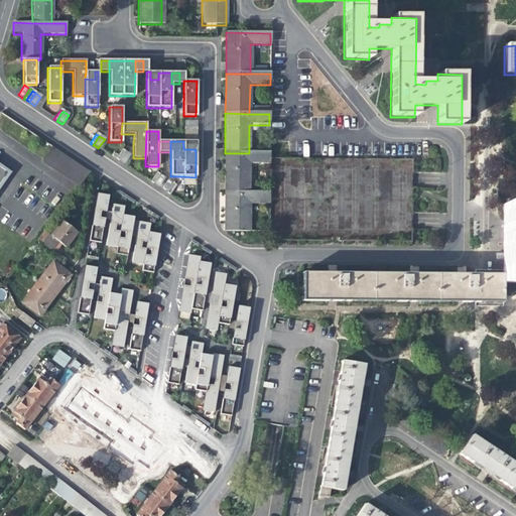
[(41,158),(40,159),(79,184),(89,171),(50,145),(41,158)]
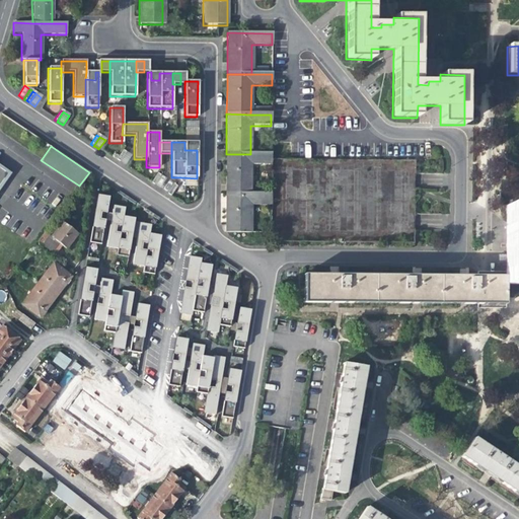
[(119,162),(125,153),(122,151),(116,160),(119,162)]
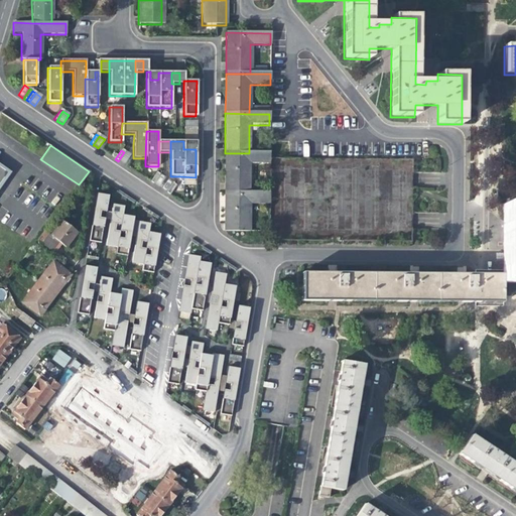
[(129,155),(124,152),(118,161),(121,163),(123,165),(129,155)]
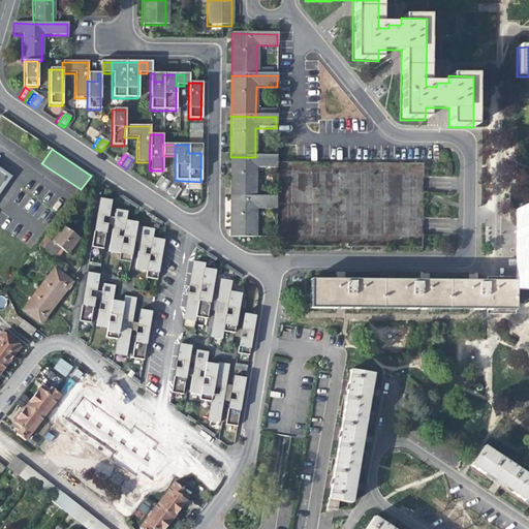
[(255,168),(275,169),(276,162),(276,157),(255,157),(230,157),(230,170),(230,197),(254,197),(255,168)]
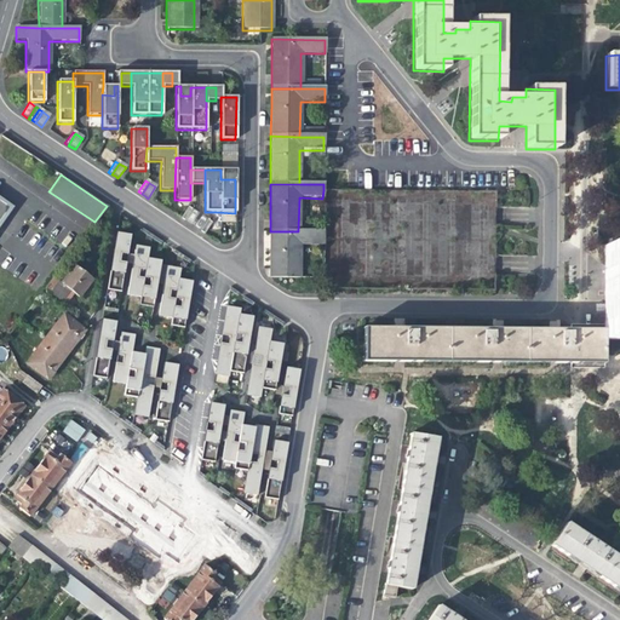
[(378,191),(323,190),(322,199),(322,233),(322,246),(322,280),(322,290),(377,291),(438,292),(498,292),(499,193),(440,193),(378,191)]
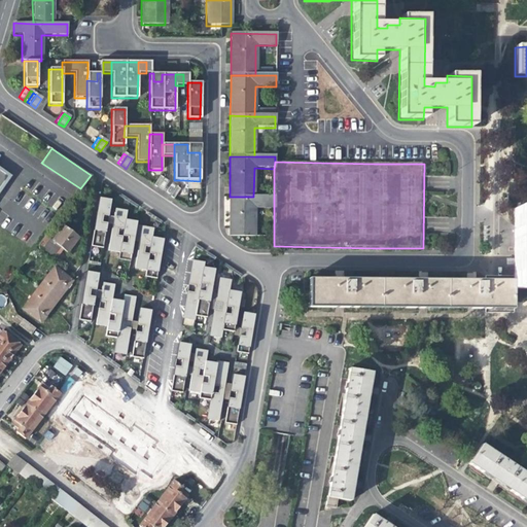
[(80,188),(41,163),(39,166),(77,191),(80,188)]
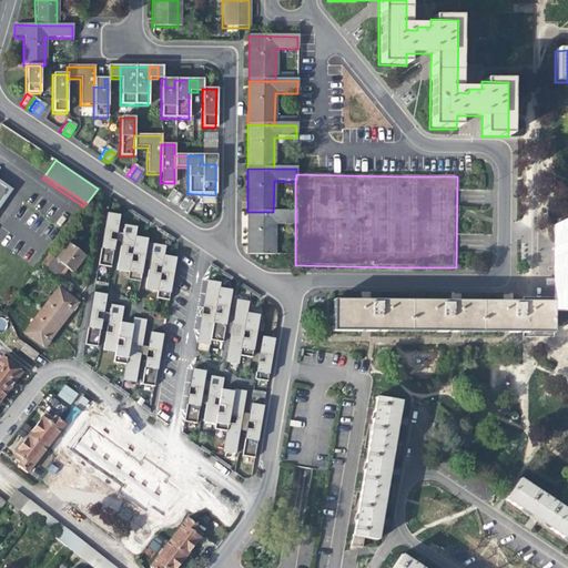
[(6,188),(0,185),(0,211),(12,192),(6,188)]
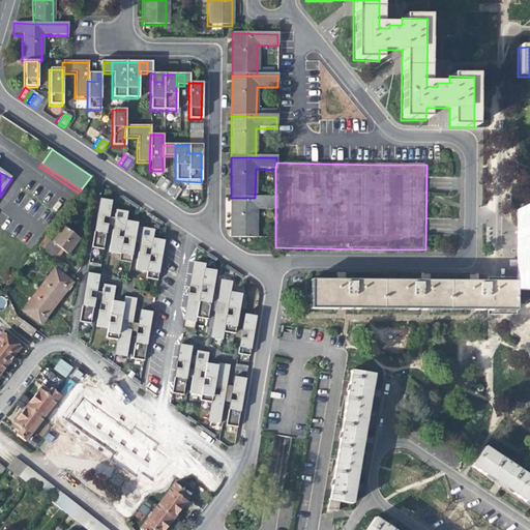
[(156,189),(163,179),(159,178),(153,187),(156,189)]
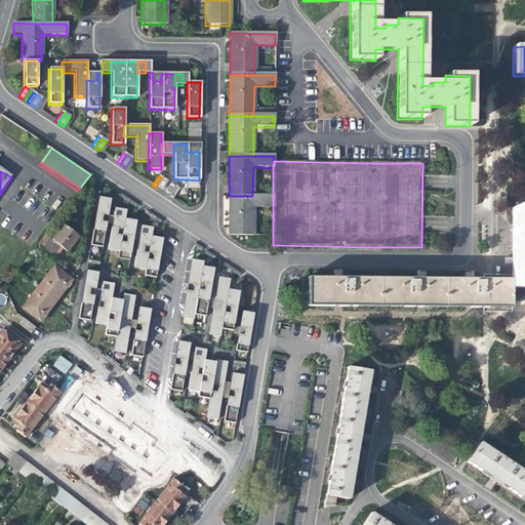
[(160,191),(167,182),(161,177),(155,188),(160,191)]
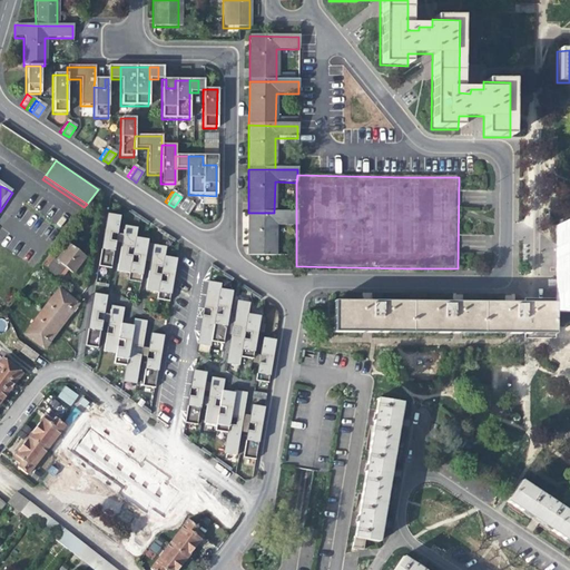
[(183,214),(190,204),(184,199),(177,209),(179,212),(183,214)]
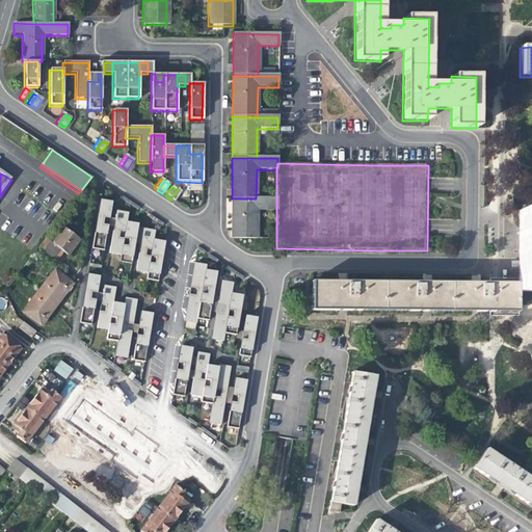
[(174,202),(180,192),(178,190),(170,200),(174,202)]
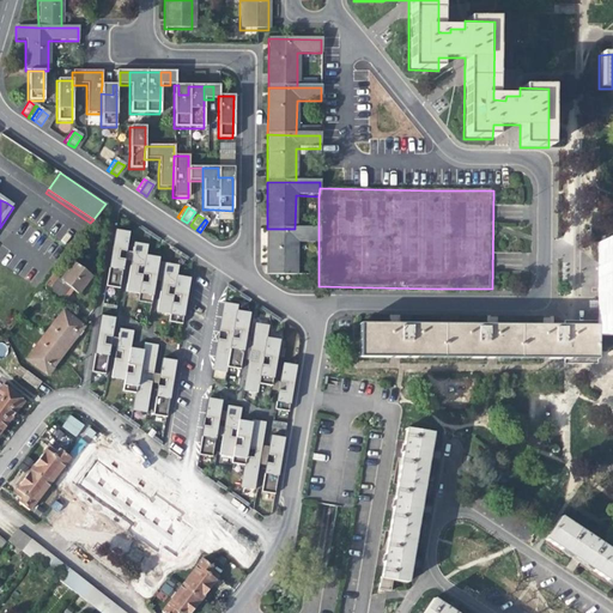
[(295,243),(319,243),(319,230),(295,229),(267,229),(267,247),(266,275),(295,277),(295,243)]
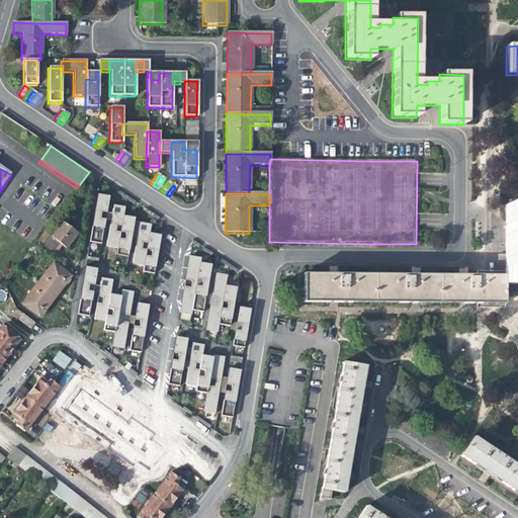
[(103,197),(96,196),(89,244),(100,245),(107,198),(103,197)]
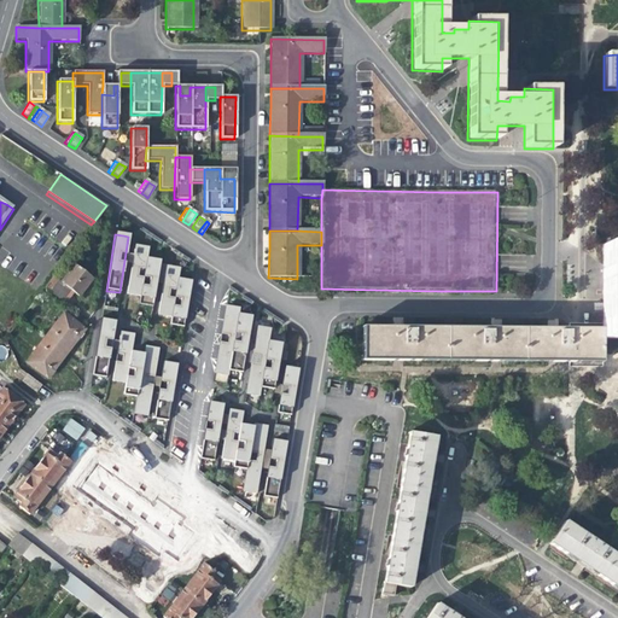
[(617,245),(602,245),(601,327),(601,338),(617,337),(617,245)]
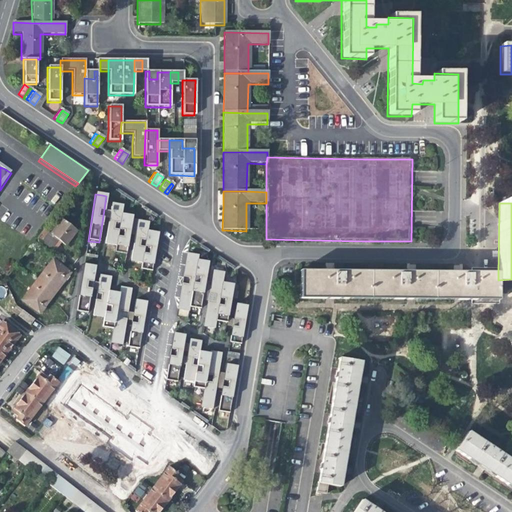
[(116,205),(111,204),(105,246),(115,247),(122,206),(116,205)]
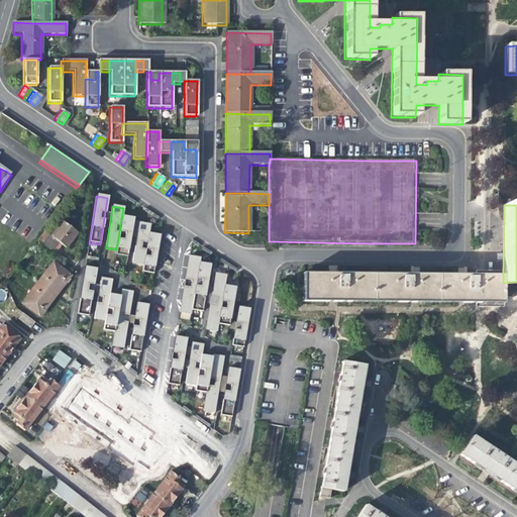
[(130,218),(121,217),(116,249),(115,256),(127,259),(132,219),(130,218)]
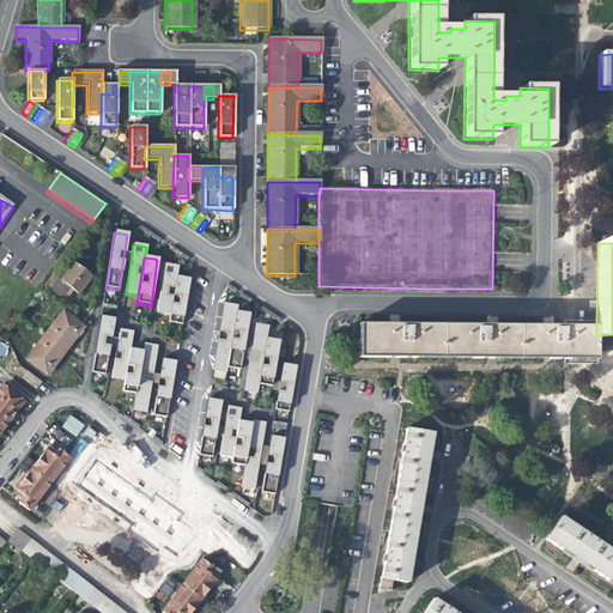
[(64,293),(67,289),(76,295),(90,277),(73,263),(59,281),(56,280),(47,291),(59,299),(64,293)]
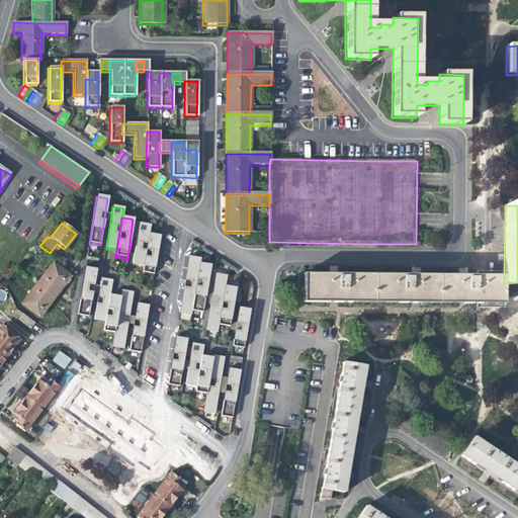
[(141,225),(138,225),(132,266),(143,267),(149,226),(141,225)]
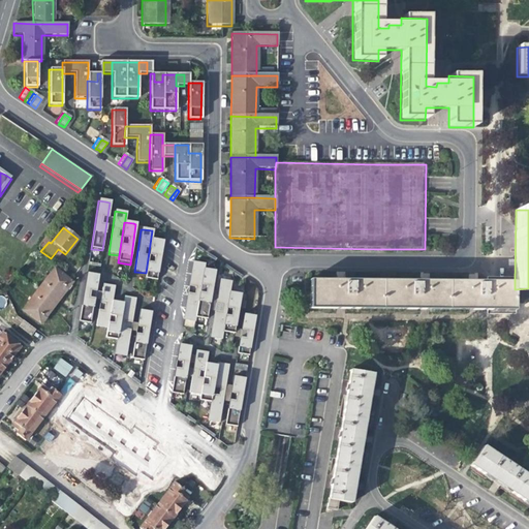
[(162,242),(151,240),(146,273),(145,279),(155,281),(160,254),(162,242)]
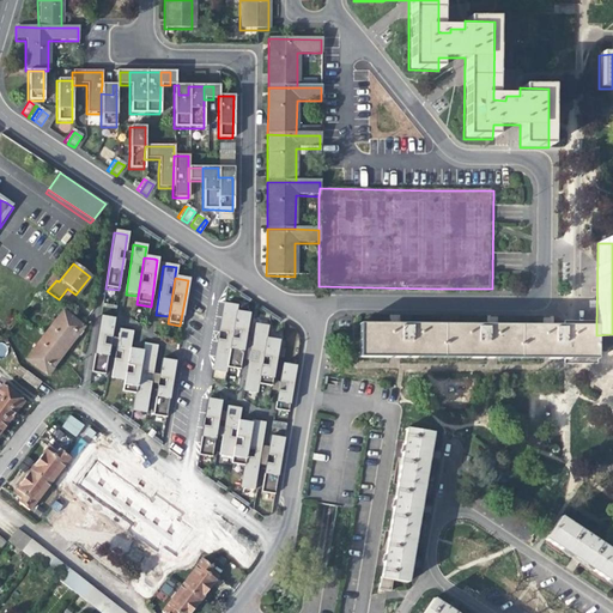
[(237,307),(224,305),(219,337),(211,382),(225,384),(237,307)]
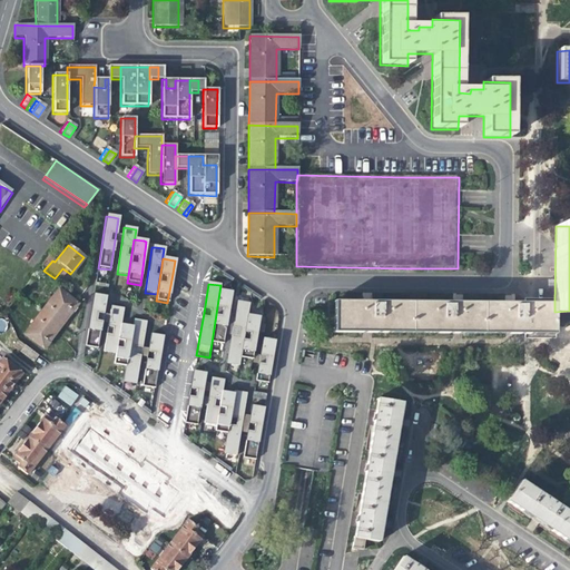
[(227,291),(220,290),(212,352),(224,354),(233,292),(227,291)]
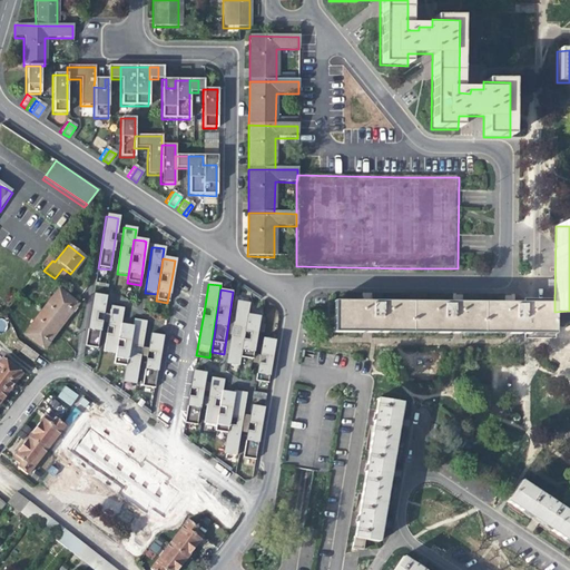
[(56,291),(40,312),(58,326),(67,315),(75,304),(56,291)]
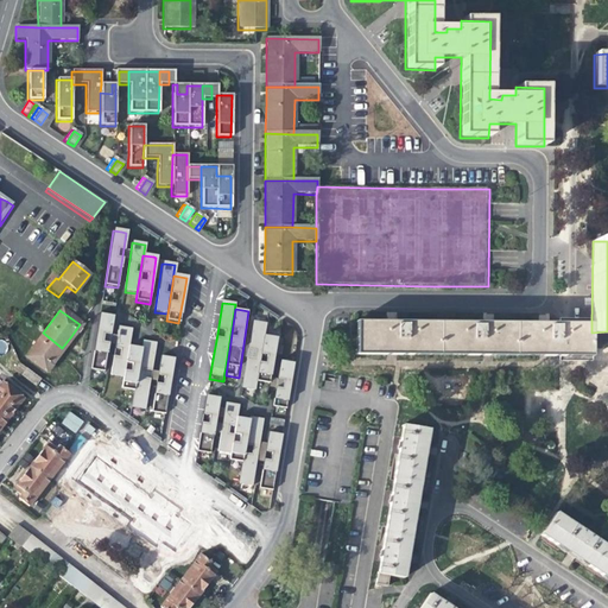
[(112,317),(99,315),(90,371),(103,372),(112,317)]
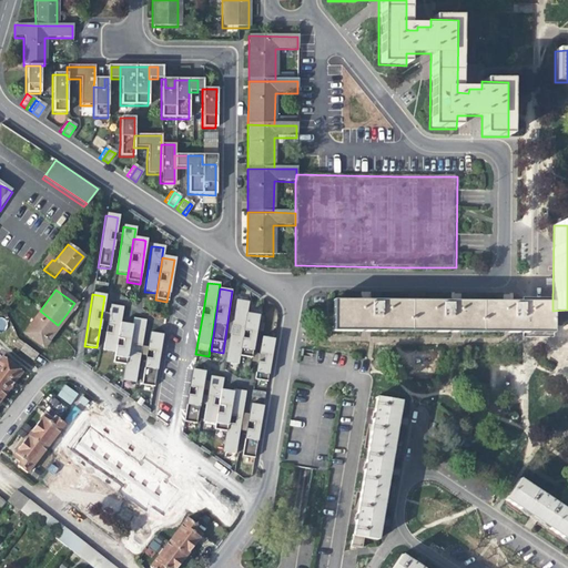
[(409,333),(409,300),(351,300),(332,300),(332,333),(409,333)]
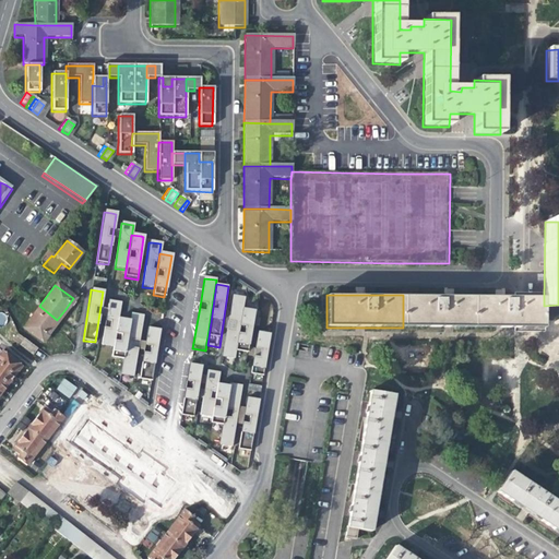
[(474,329),(474,295),(418,295),(403,295),(403,328),(474,329)]
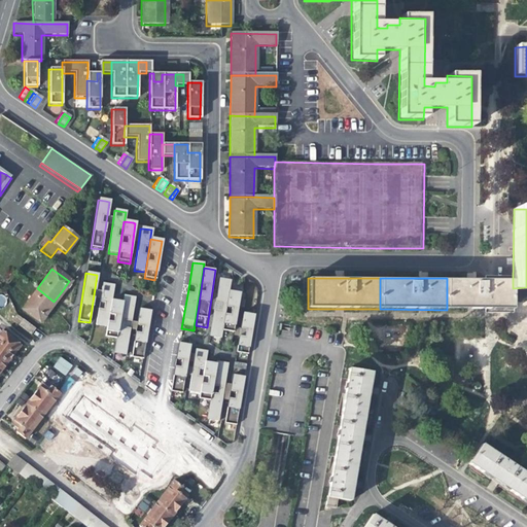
[(491,311),(513,311),(513,288),(513,279),(464,278),(447,278),(447,310),(491,311)]
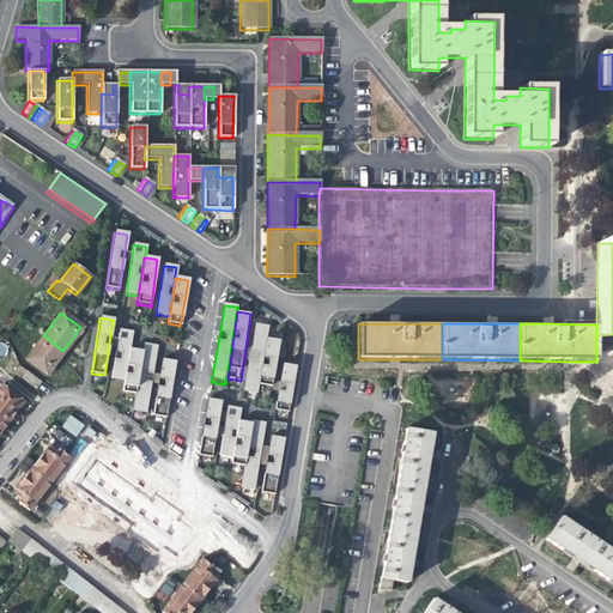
[(261,326),(255,326),(244,393),(258,395),(268,327),(261,326)]
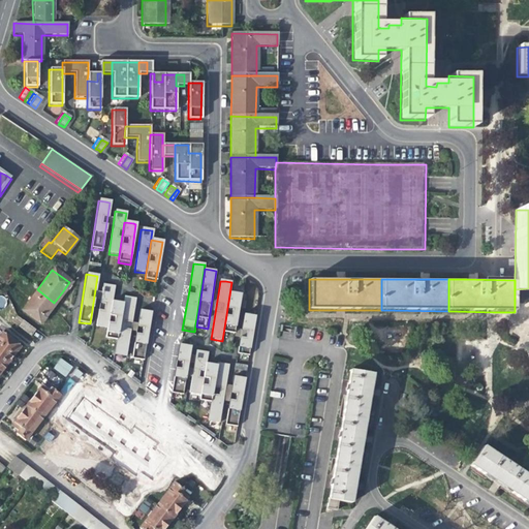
[(115,288),(103,286),(96,330),(107,331),(115,288)]
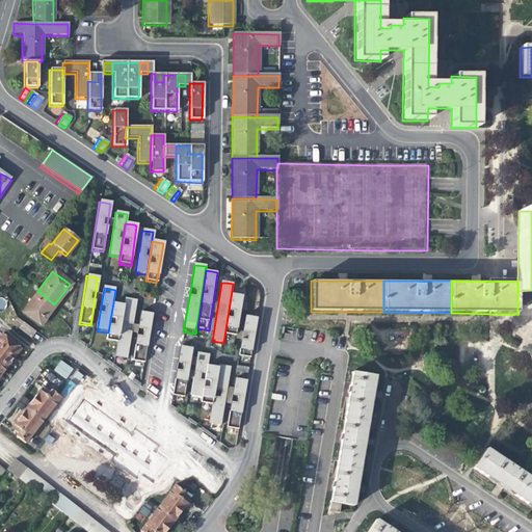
[(48,314),(54,304),(37,291),(21,313),(38,326),(48,314)]
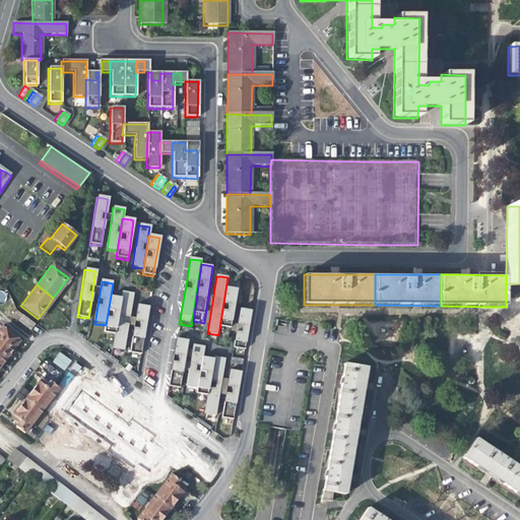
[(233,289),(226,288),(220,328),(232,330),(238,290),(233,289)]
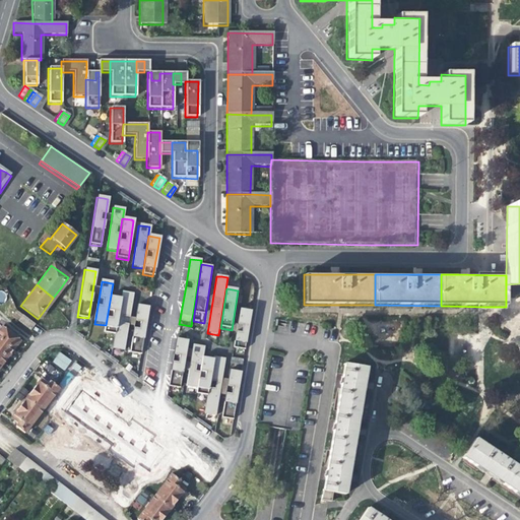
[(133,295),(122,293),(115,335),(113,349),(125,352),(133,295)]
